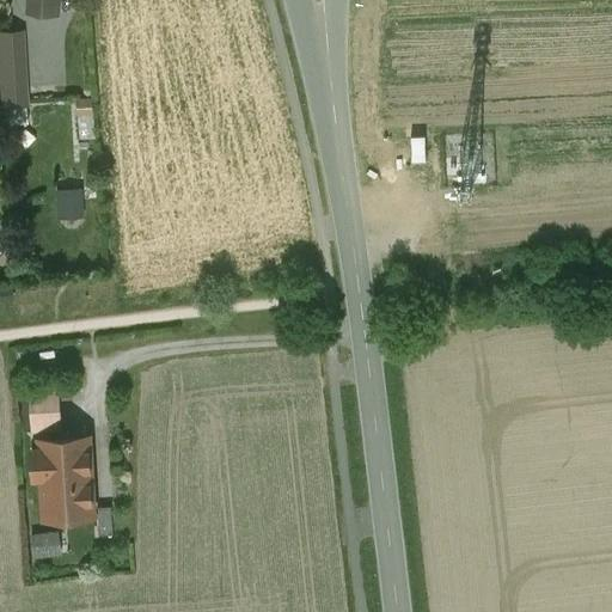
[(56,0),(29,0),(29,8),(56,11),(56,0)]
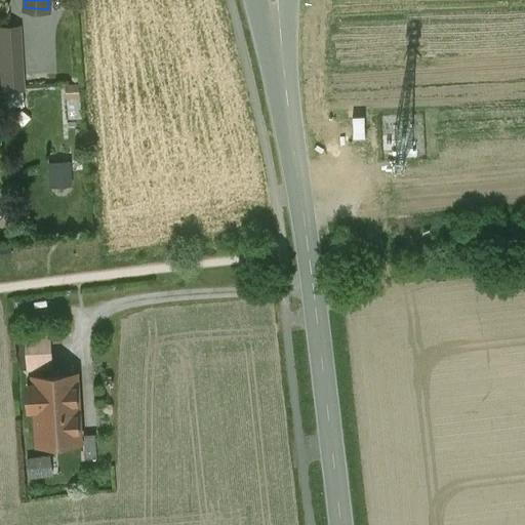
[(19,28),(0,28),(0,48),(2,90),(22,88),(19,47),(21,47),(19,28)]
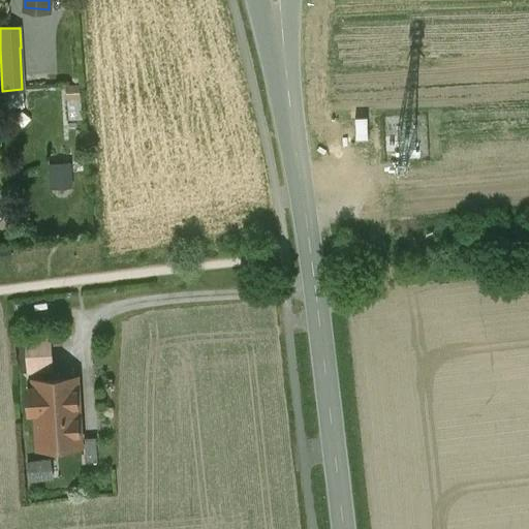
[(64,158),(39,159),(41,179),(66,177),(64,158)]
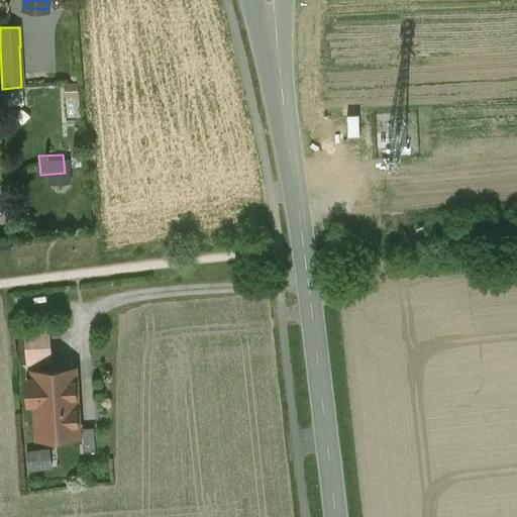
[(52,363),(49,325),(23,326),(24,364),(52,363)]
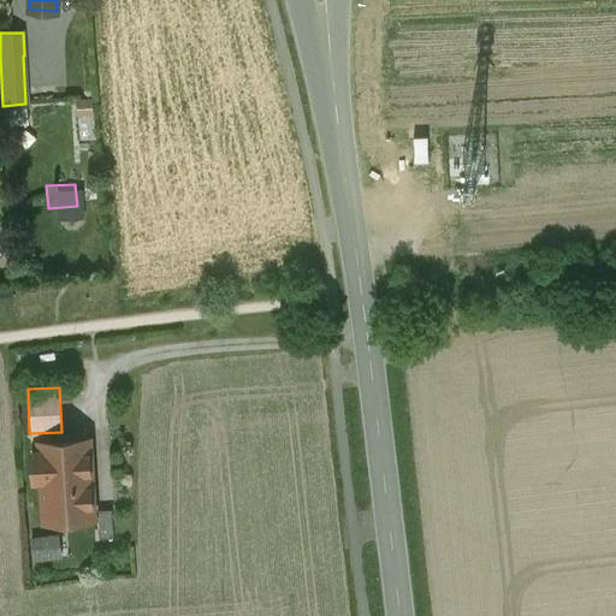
[(87,439),(41,443),(46,520),(92,517),(87,439)]
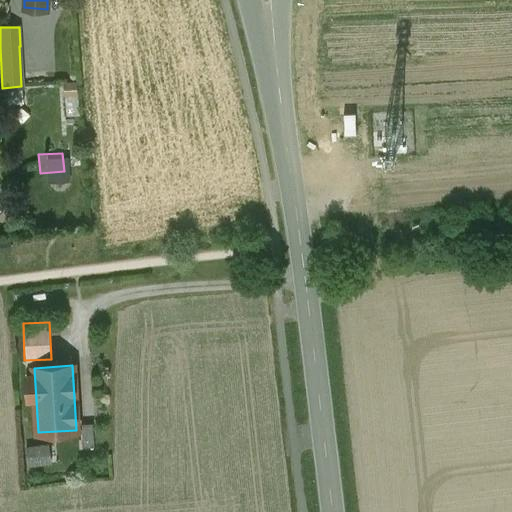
[(92,424),(81,425),(82,448),(94,447),(92,424)]
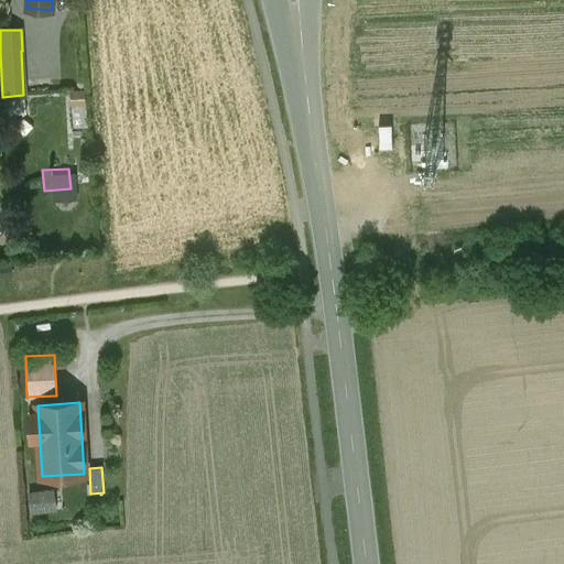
[(31,512),(57,509),(55,487),(29,489),(31,512)]
